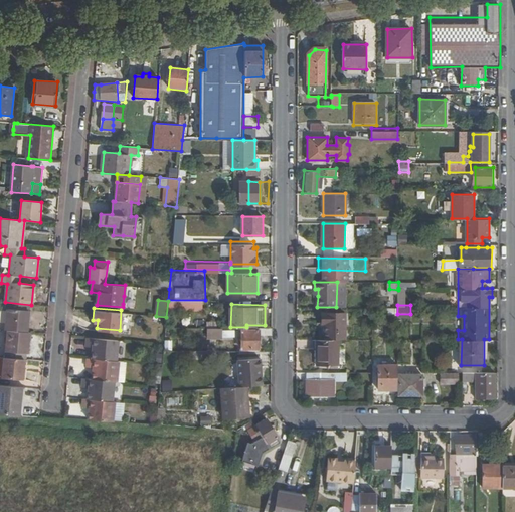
[(8,309),(6,330),(9,330),(6,352),(8,352),(7,358),(4,357),(1,378),(22,380),(24,359),(27,360),(28,354),(30,354),(31,342),(28,341),(29,332),(27,332),(27,323),(30,323),(31,311),(8,309)]
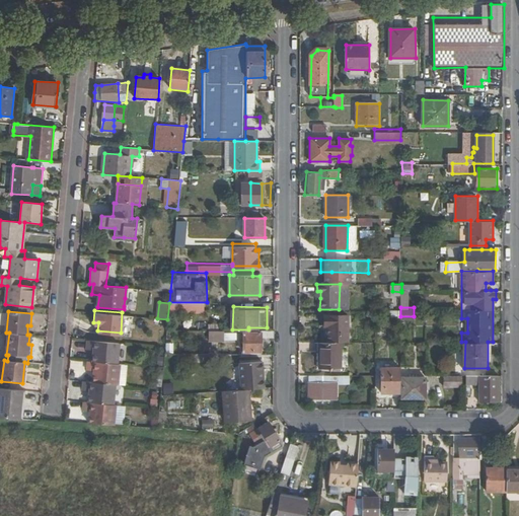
[(327,327),(327,343),(319,343),(319,369),(341,369),(341,343),(348,343),(348,315),(324,314),(323,327),(327,327)]
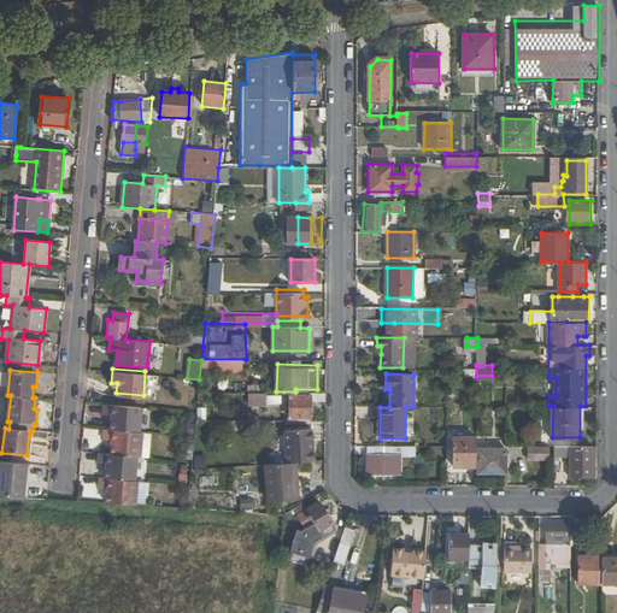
[(325,401),(325,393),(310,392),(310,395),(291,395),(289,420),(311,420),(311,401),(325,401)]
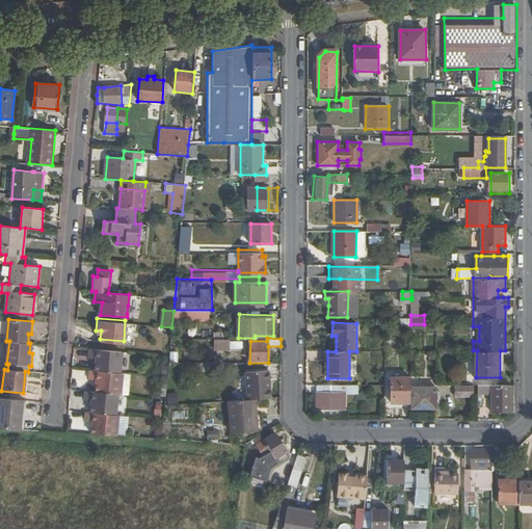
[(122,351),(89,349),(88,358),(96,359),(95,371),(90,370),(89,378),(97,379),(96,391),(85,390),(85,399),(92,401),(91,412),(87,412),(86,421),(94,422),(92,434),(116,435),(118,416),(115,415),(117,393),(121,394),(123,373),(120,373),(122,351)]
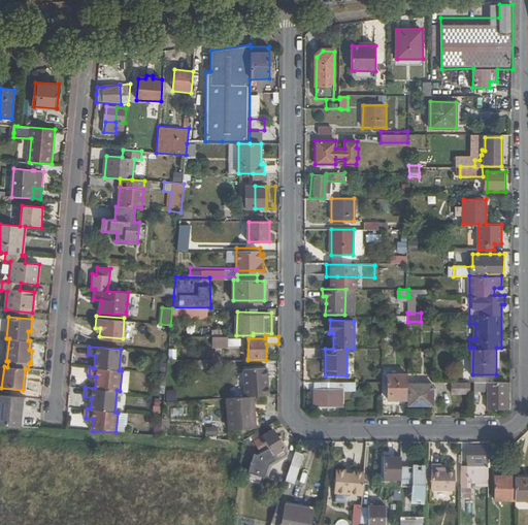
[(239,368),(241,396),(227,397),(228,428),(254,426),(253,396),(270,394),(268,367),(239,368)]
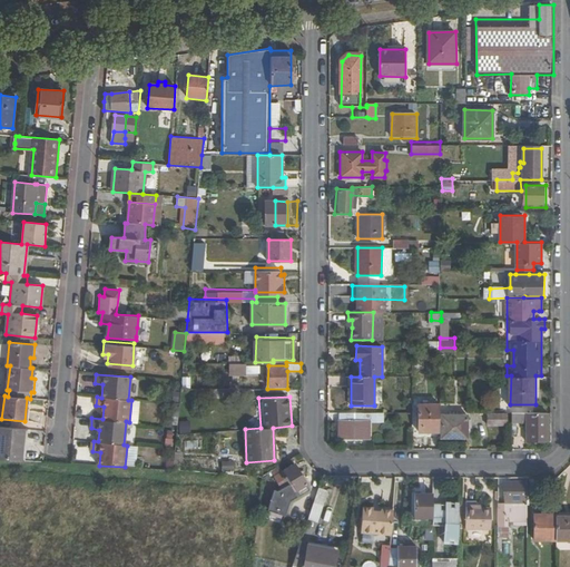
[(420,432),(440,432),(440,437),(467,438),(467,416),(440,416),(440,404),(421,404),(420,432)]
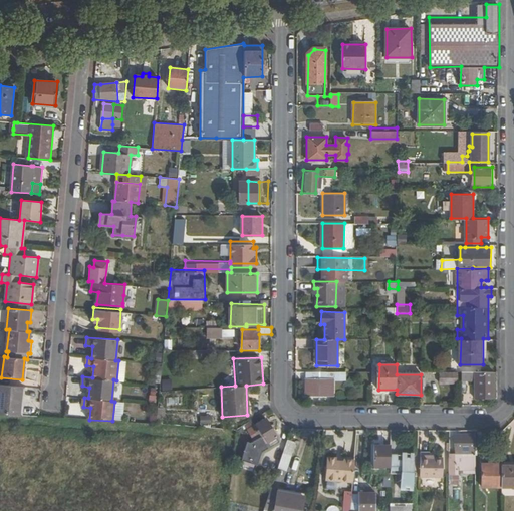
[(345,370),(306,370),(306,394),(332,394),(332,380),(345,380),(345,370)]
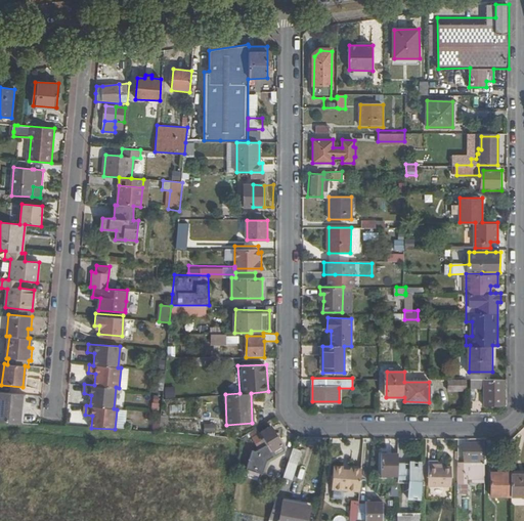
[(468,379),(449,378),(449,387),(468,388),(468,379)]
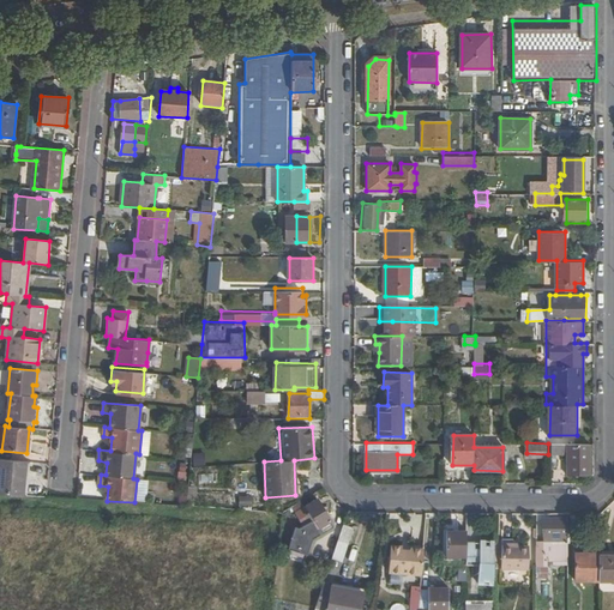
[(569,475),(591,473),(591,444),(553,442),(553,457),(569,457),(569,475)]
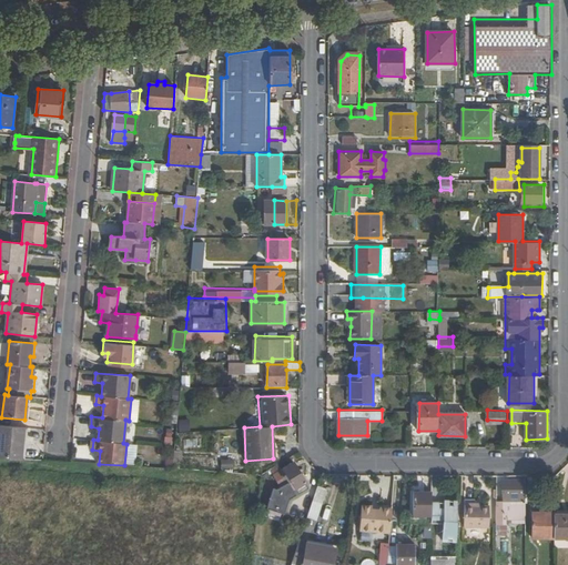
[(189,415),(178,416),(178,427),(190,426),(189,415)]
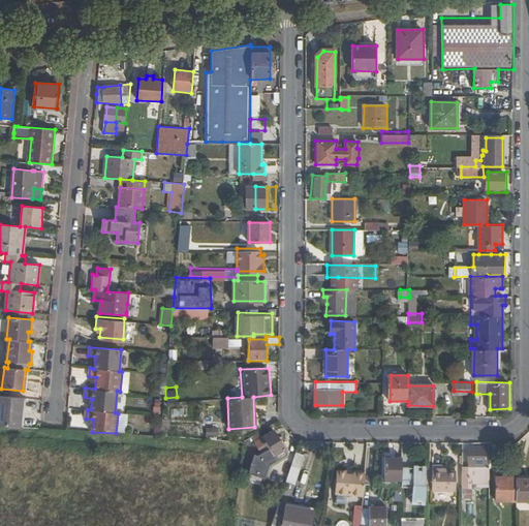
[(23,398),(0,395),(0,425),(20,427),(23,398)]
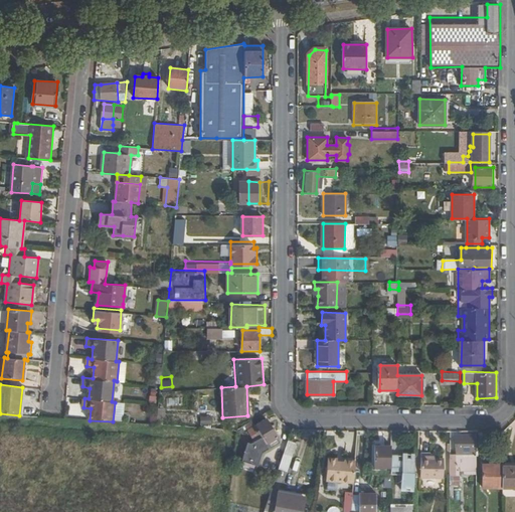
[(193,405),(193,421),(210,421),(210,413),(217,413),(217,406),(193,405)]
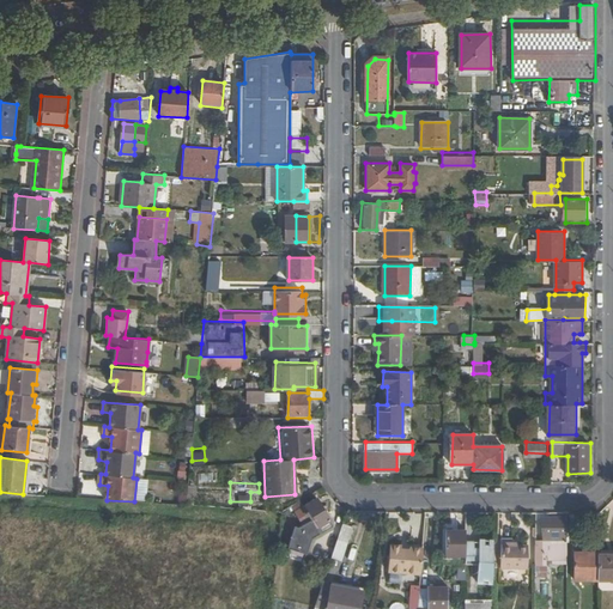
[(180,492),(178,500),(193,501),(194,483),(188,483),(187,492),(180,492)]
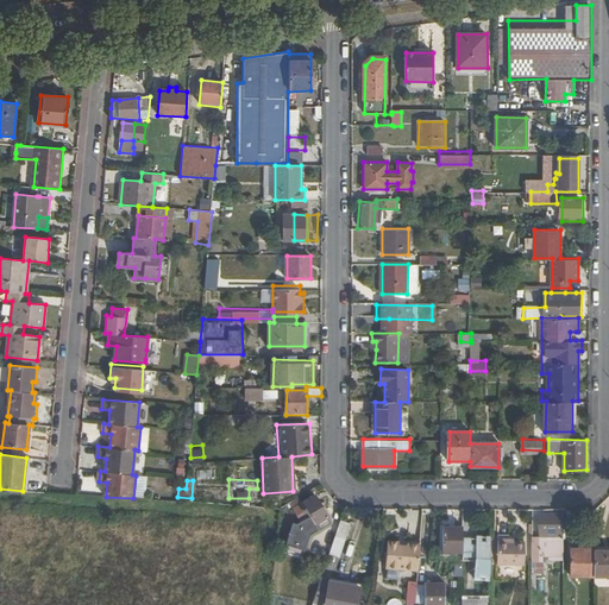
[(327,515),(315,495),(294,506),(299,515),(302,512),(305,516),(312,512),(318,522),(327,515)]
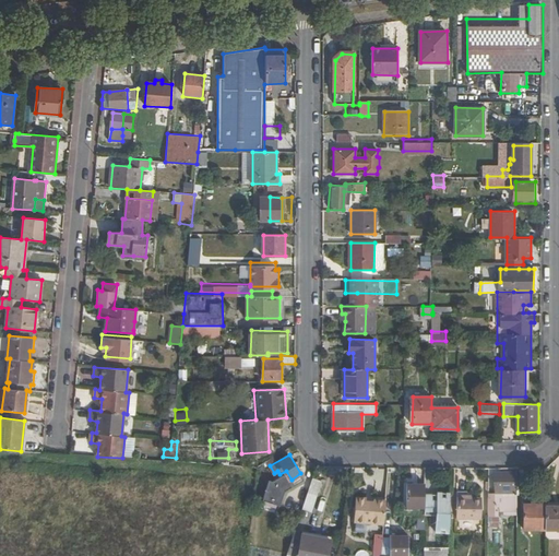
[(496,488),(489,488),(489,511),(496,512),(496,507),(519,506),(519,471),(496,472),(496,488)]
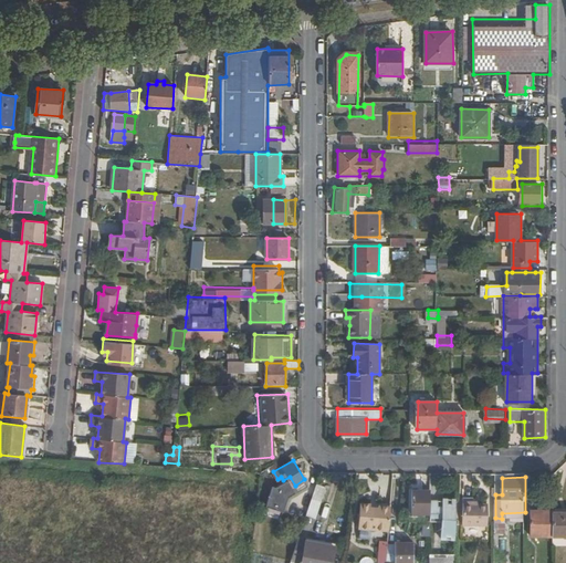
[(326,486),(316,482),(312,498),(321,501),(326,486)]
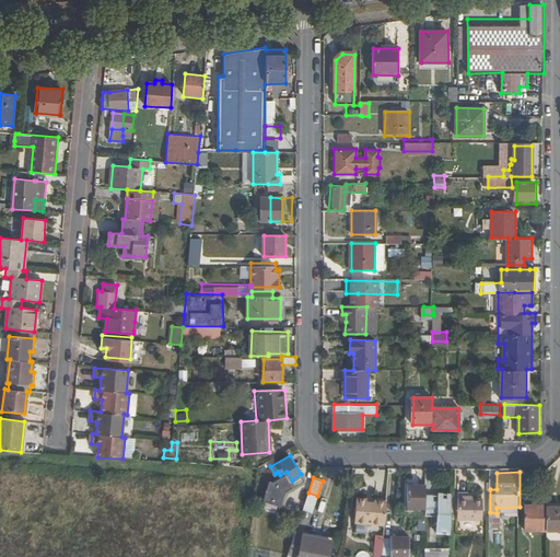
[(408,478),(408,503),(426,503),(426,498),(426,479),(408,478)]
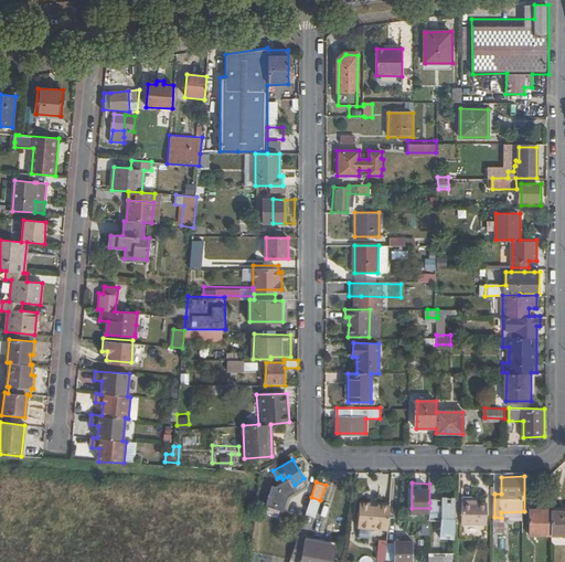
[(455,495),(440,495),(440,502),(440,520),(439,540),(455,541),(455,495)]
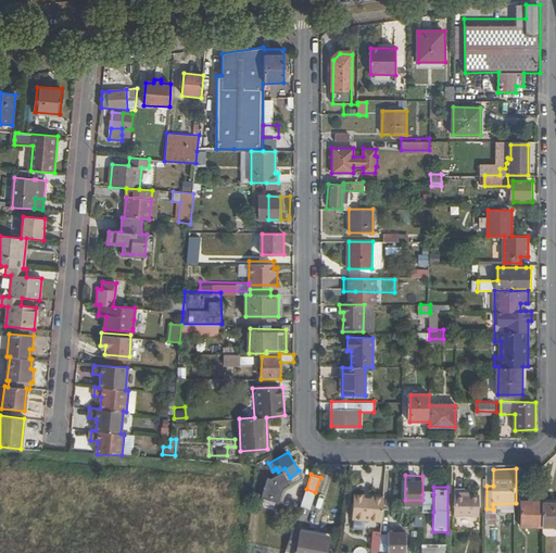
[(467,493),(467,490),(455,490),(454,513),(479,514),(480,493),(467,493)]
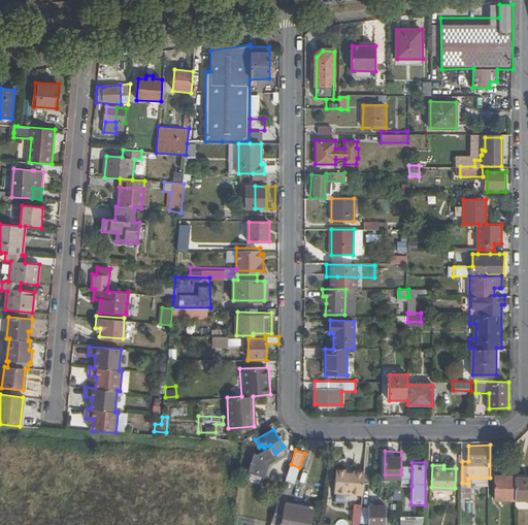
[(363,493),(364,470),(354,469),(352,471),(345,470),(347,469),(347,468),(336,467),(334,490),(363,493)]
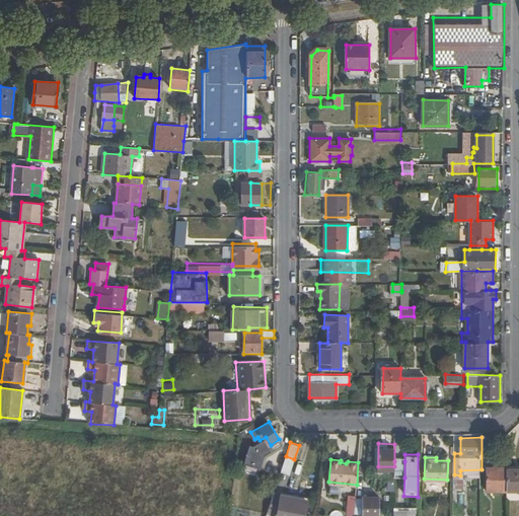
[(404,461),(394,461),(394,466),(393,476),(404,477),(404,461)]
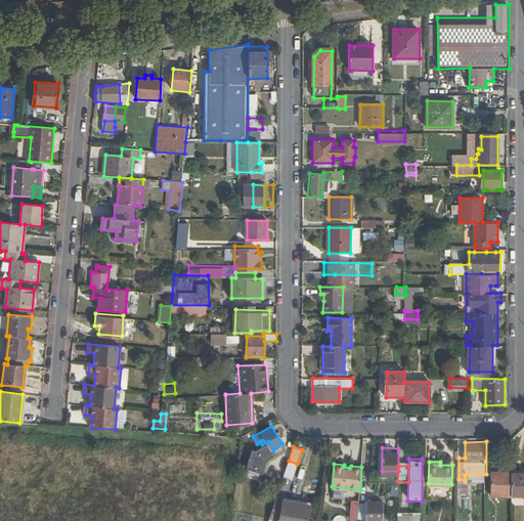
[(522,472),(512,471),(492,471),(492,492),(503,492),(523,492),(523,475),(522,475),(522,472)]
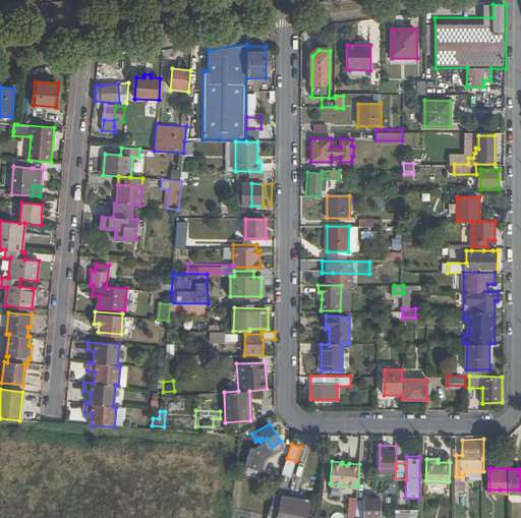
[(298,498),(275,494),(269,515),(279,516),(286,517),(305,517),(309,503),(299,501),(298,498)]
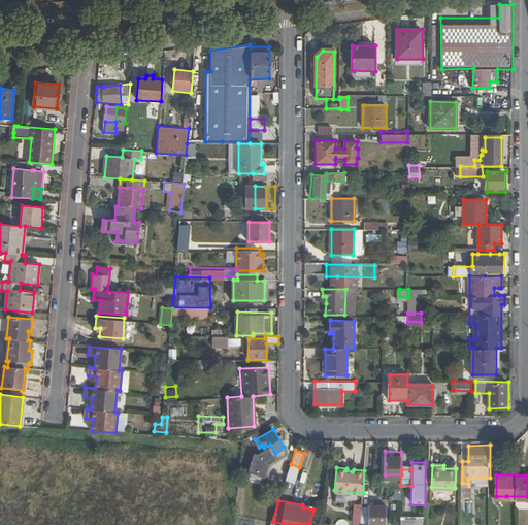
[(386,523),(386,502),(370,502),(369,504),(369,524),(386,523)]
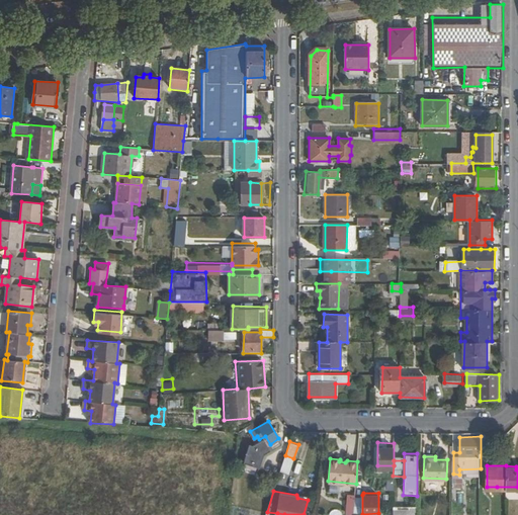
[(362,495),(355,495),(353,514),(362,514),(362,495)]
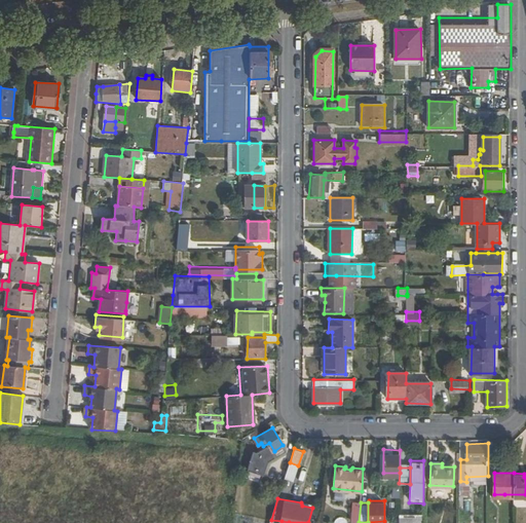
[(400,513),(399,522),(422,522),(423,512),(400,513)]
